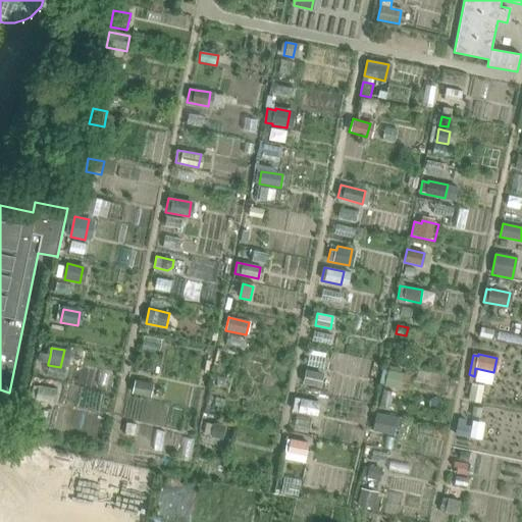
[(306,370),(303,384),(321,388),(324,374),(306,370)]
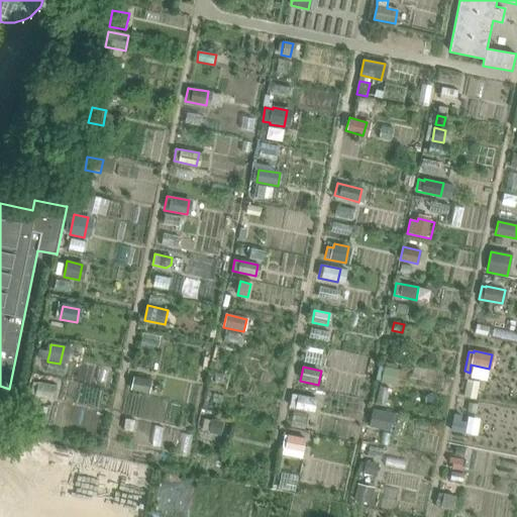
[(380,367),(377,380),(395,384),(398,370),(380,367)]
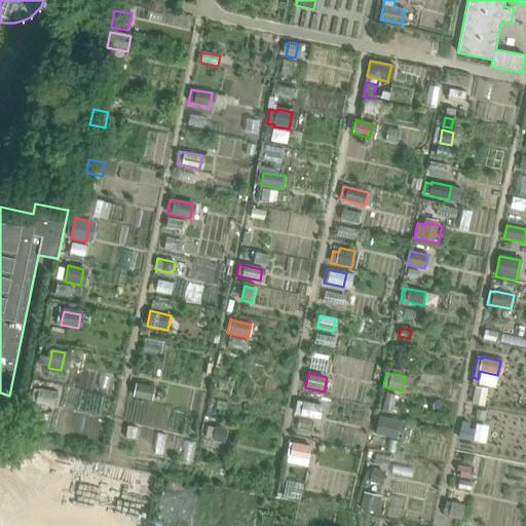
[(136,383),(134,397),(147,400),(150,386),(136,383)]
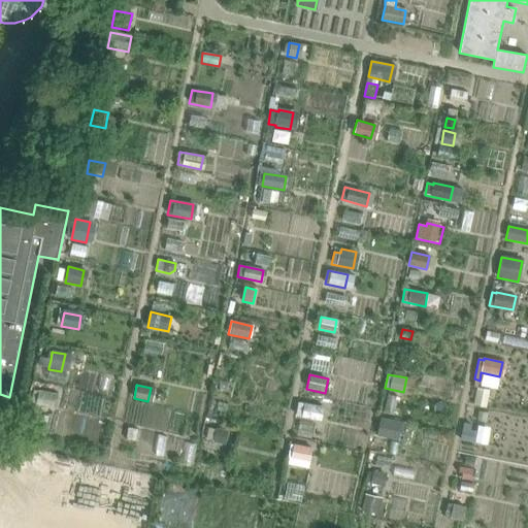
[(38,392),(35,405),(54,408),(57,396),(38,392)]
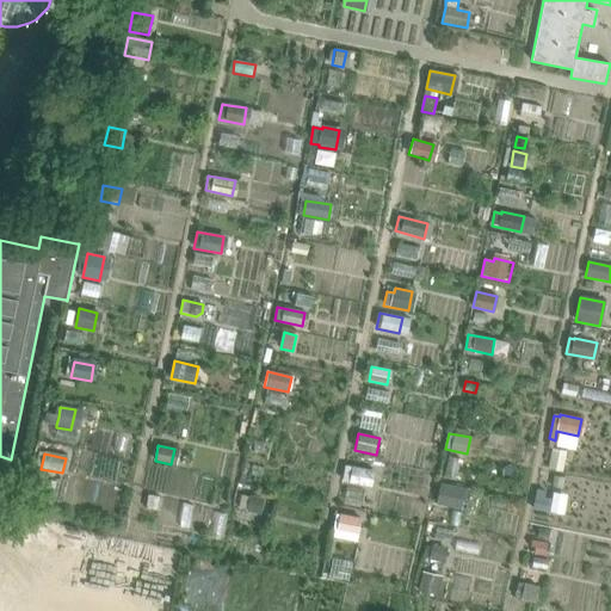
[(346,466),(344,482),(369,487),(372,470),(346,466)]
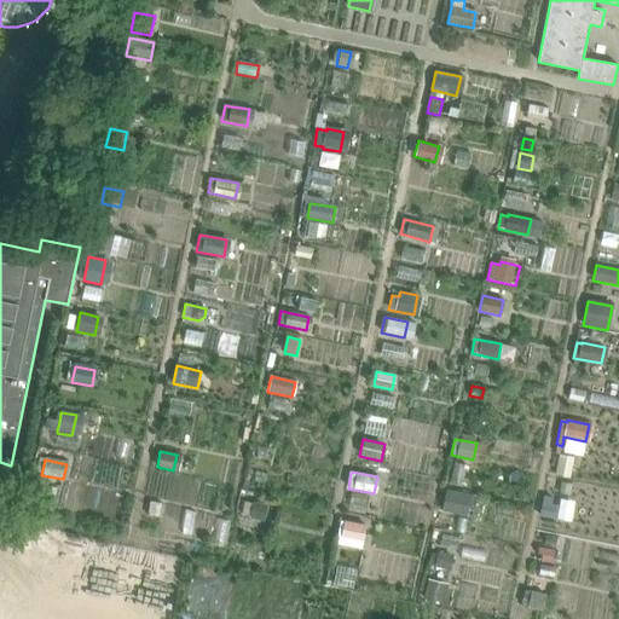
[(446,491),(443,509),(467,515),(470,497),(446,491)]
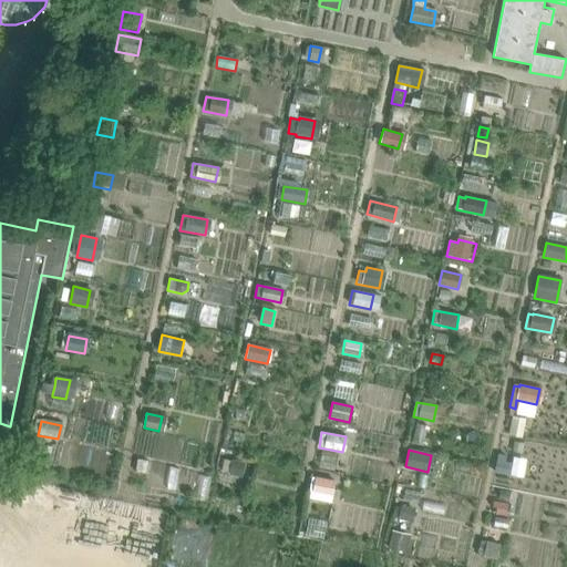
[(498,455),(495,473),(511,476),(513,464),(506,463),(507,456),(498,455)]
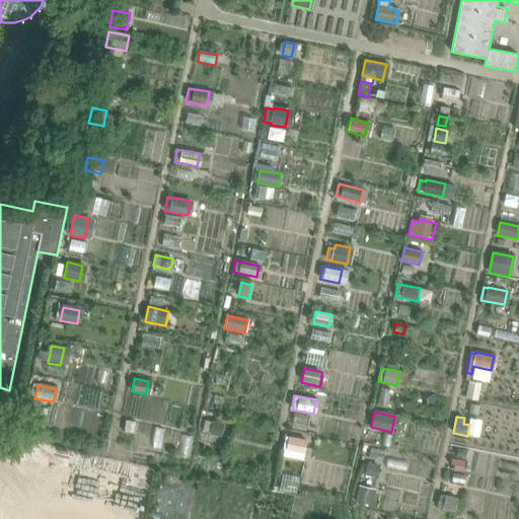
[(126,421),(124,433),(134,434),(136,422),(126,421)]
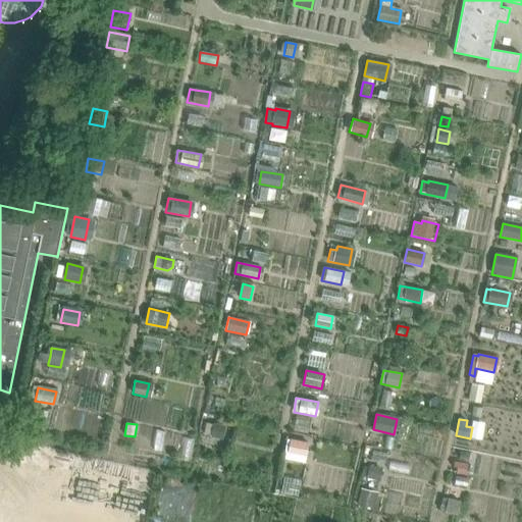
[(214,425),(211,437),(221,439),(224,427),(214,425)]
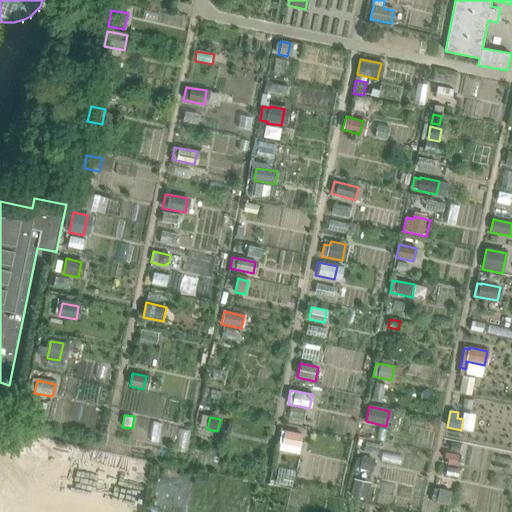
[(365,426),(362,436),(380,439),(382,429),(365,426)]
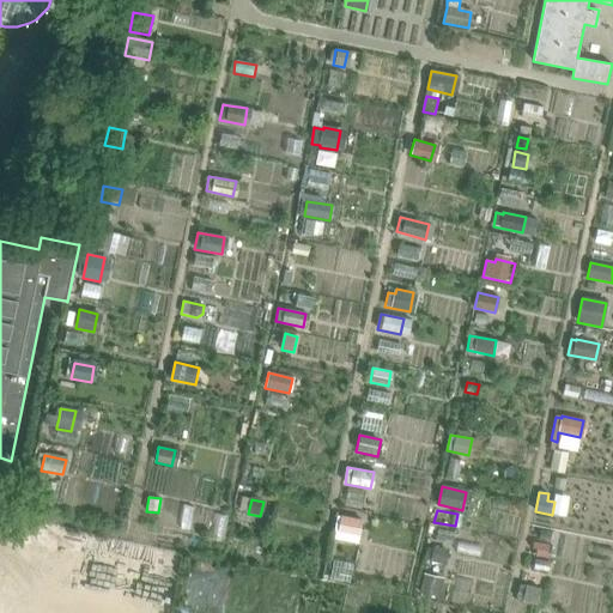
[(338,516),(335,530),(340,532),(358,535),(360,520),(338,516)]
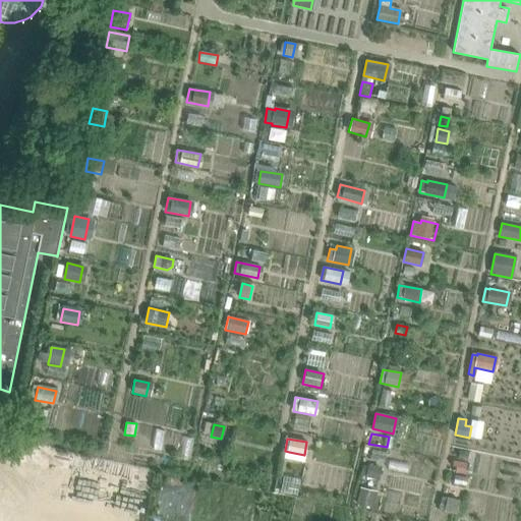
[(453,461),(452,467),(456,468),(455,473),(465,475),(467,463),(453,461)]
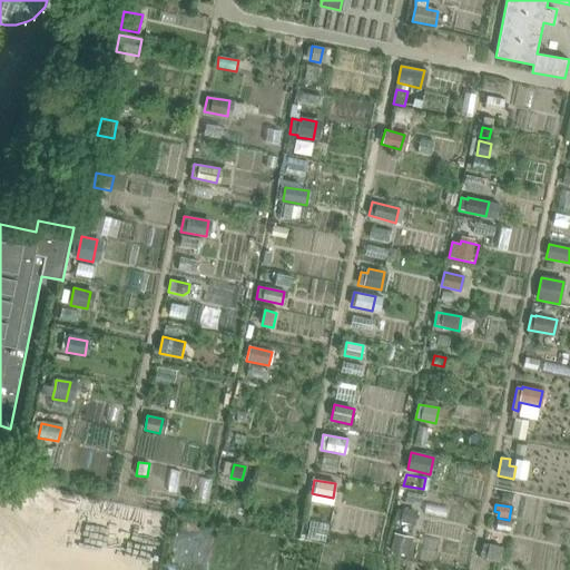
[(397,510),(396,520),(401,521),(401,522),(413,526),(416,512),(403,509),(403,511),(397,510)]
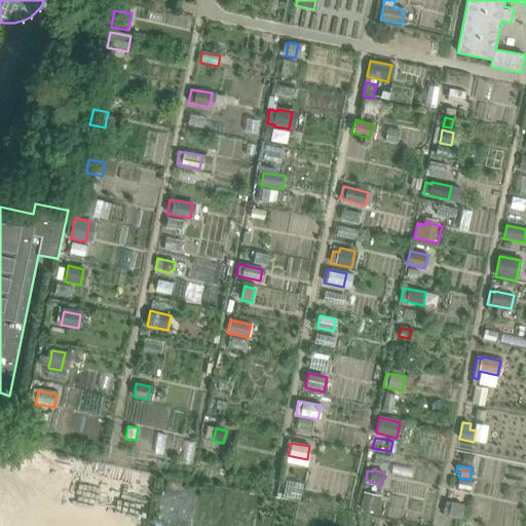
[(362,497),(360,509),(372,511),(374,500),(362,497)]
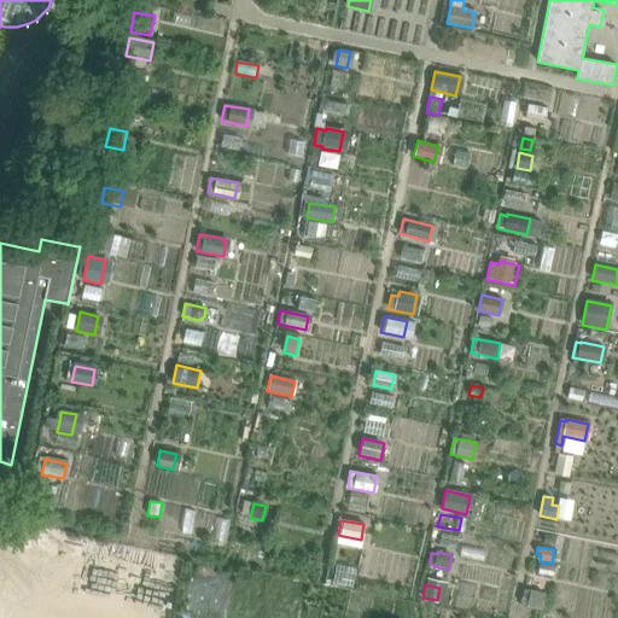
[(525,589),(520,605),(541,611),(546,594),(531,590),(525,589)]
